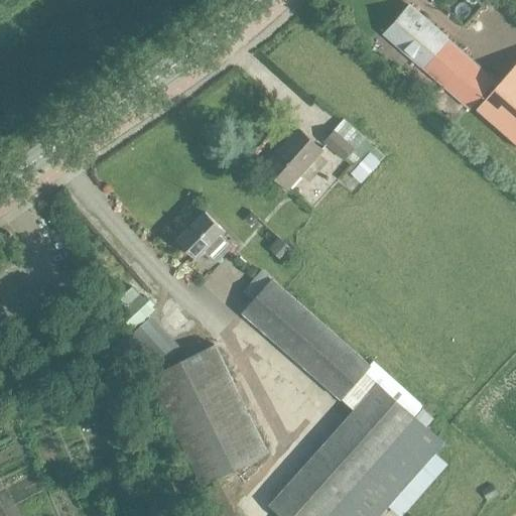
[(471,108),(496,80),(410,5),(386,33),(471,108)]
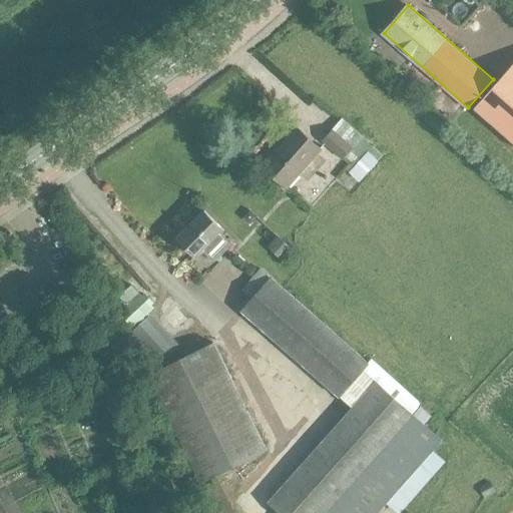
[(512,65),(475,108),(512,142),(512,65)]
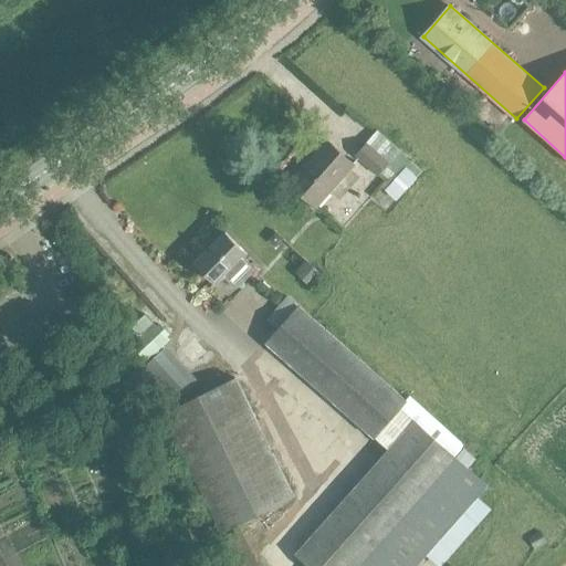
[(317,206),(354,165),(327,142),(291,182),(317,206)]
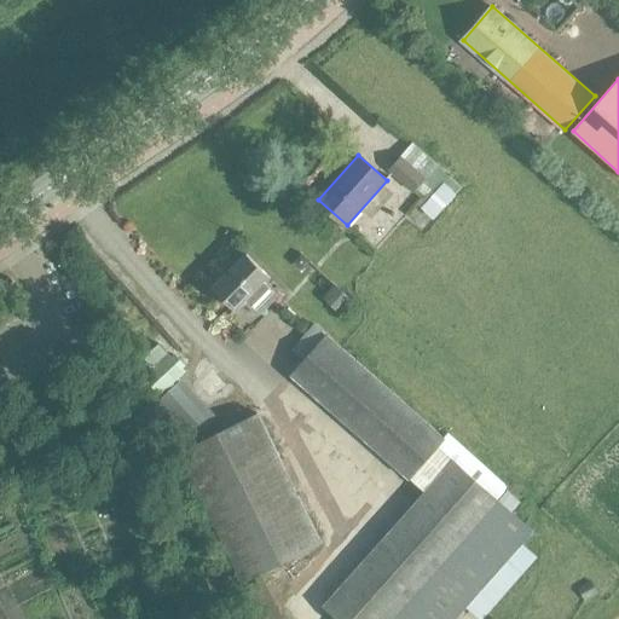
[(427,177),(401,155),(388,171),(414,192),(427,177)]
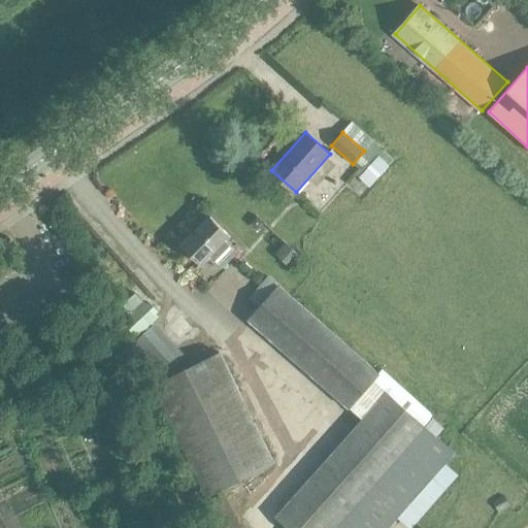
[(228,261),(238,250),(228,239),(231,236),(211,217),(183,244),(203,265),(210,258),(216,264),(223,257),(228,261)]
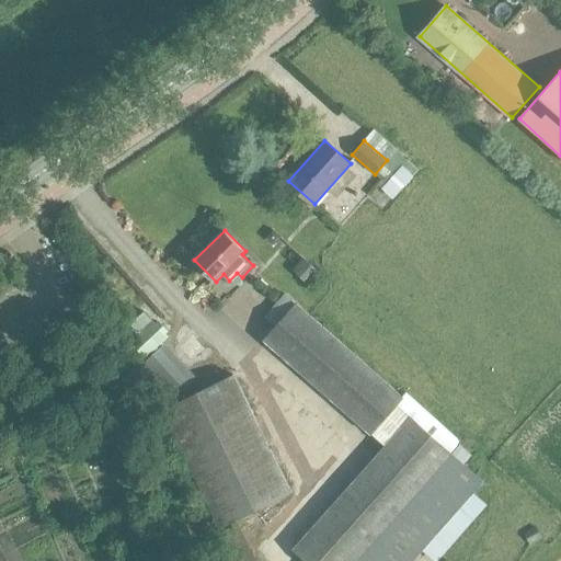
[(293,270),(308,284),(319,271),(304,258),(293,270)]
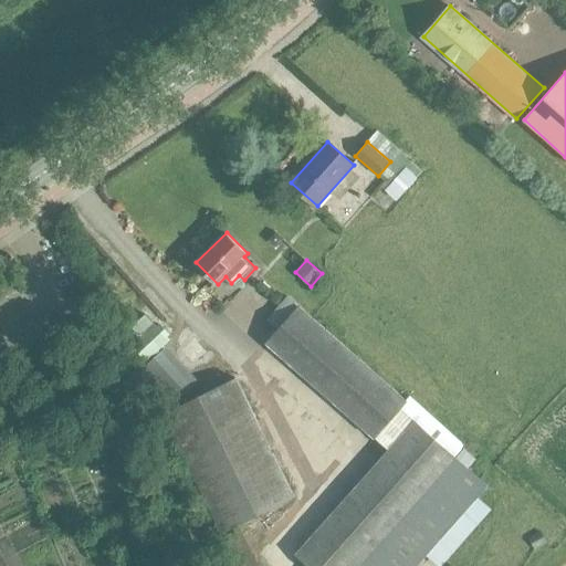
[(410,396),(407,401),(301,305),(300,306),(287,296),(268,320),(275,326),(264,339),(268,343),(374,438),(375,437),(389,449),(295,554),(308,565),(413,565),(485,485),(454,458),(465,444),(410,396)]
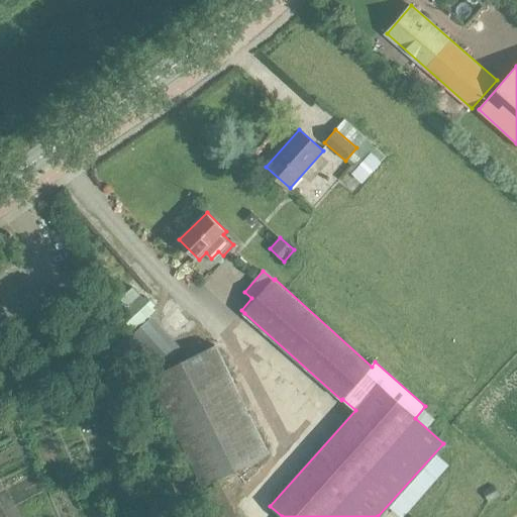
[(156,310),(151,306),(153,304),(146,296),(144,298),(133,287),(112,306),(134,330),(156,310)]
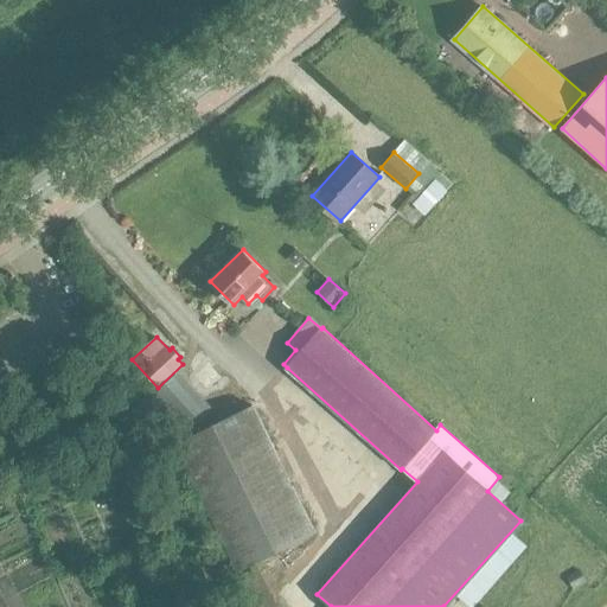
[(184,436),(212,408),(177,372),(148,400),(184,436)]
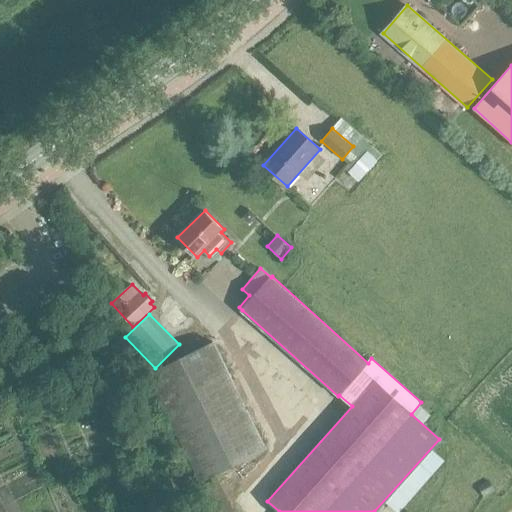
[(213,341),(162,367),(155,368),(152,371),(148,373),(202,481),(267,449),(213,341)]
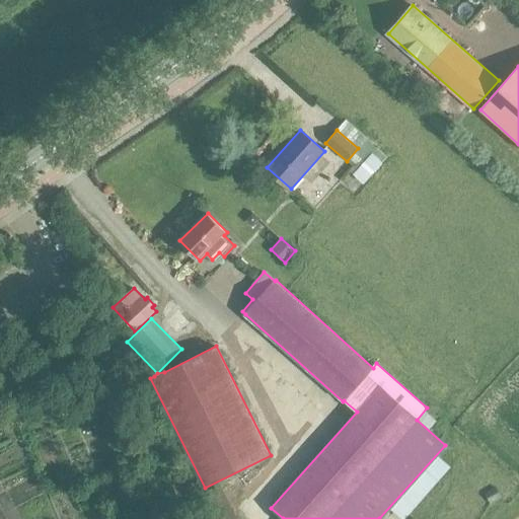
[(215,518),(238,518),(221,484),(203,493),(215,518)]
